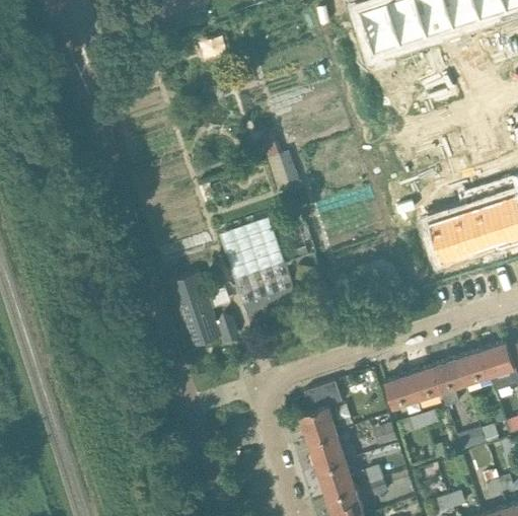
[(414,0),(396,0),(385,4),(400,48),(427,39),(414,0)]
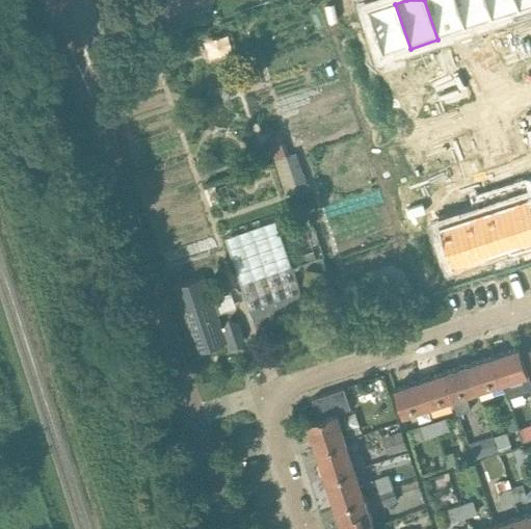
[(454,0),(424,0),(437,40),(465,31),(454,0)]
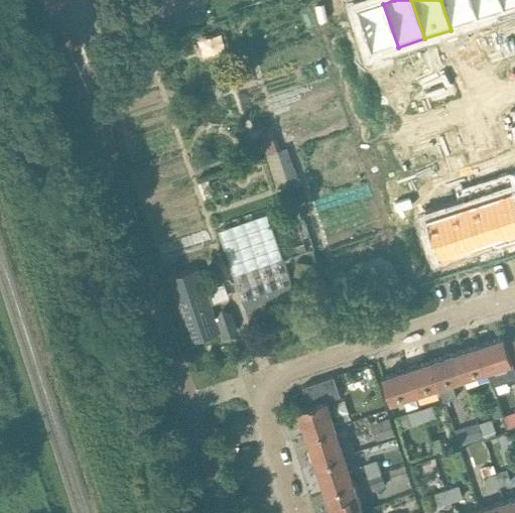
[(470,0),(440,0),(451,30),(477,21),(470,0)]
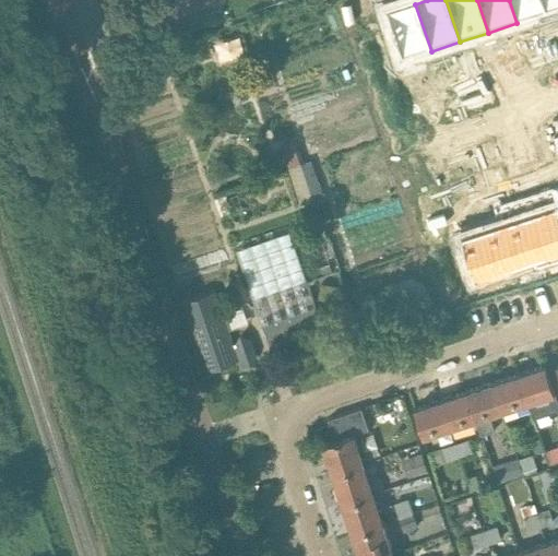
[(541,0),(509,0),(517,23),(545,13),(541,0)]
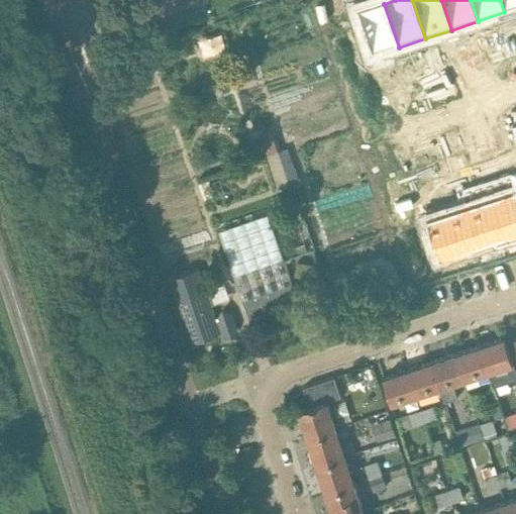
[(515,0),(500,0),(504,12),(515,8),(515,0)]
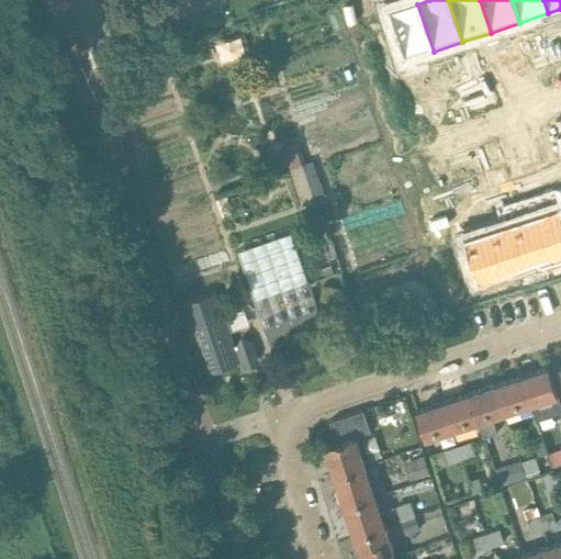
[(417,4),(388,14),(403,62),(434,52),(417,4)]
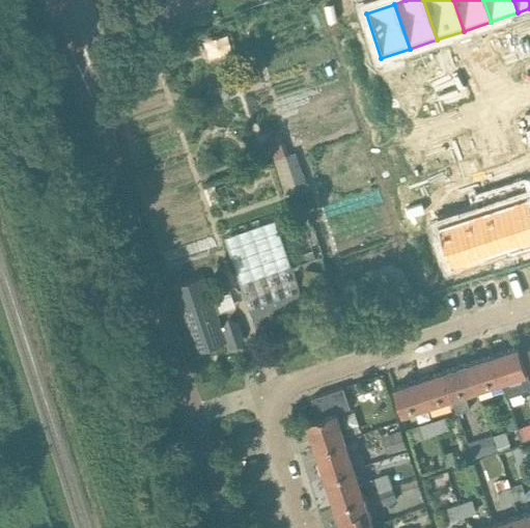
[(529,49),(528,44),(515,48),(519,58),(529,54),(529,49)]
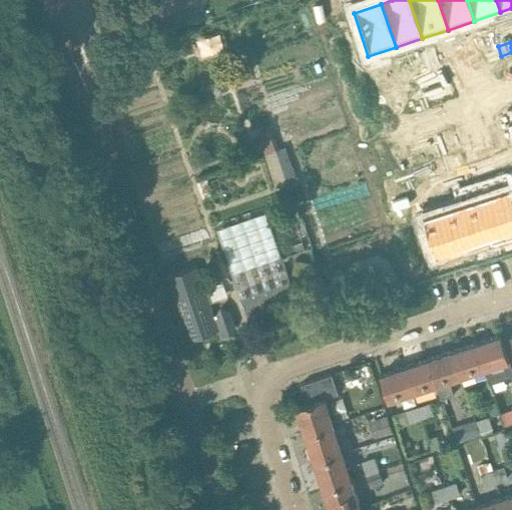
[(470,55),(458,59),(461,69),(473,65),(470,55)]
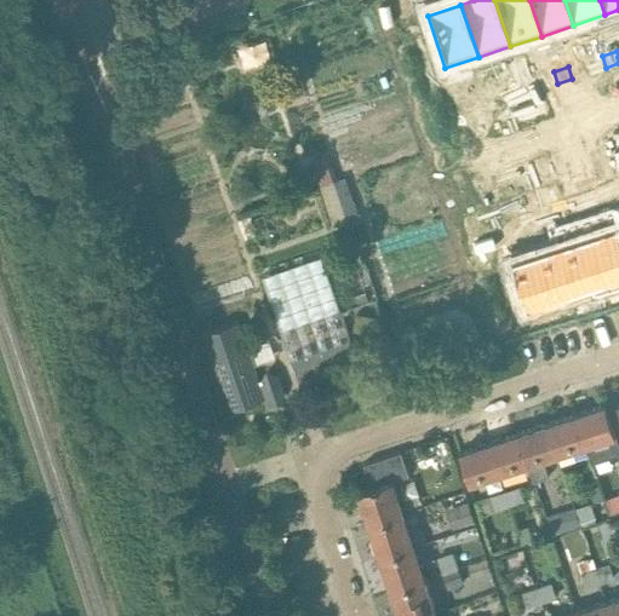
[(554,72),(538,76),(542,88),(557,84),(554,72)]
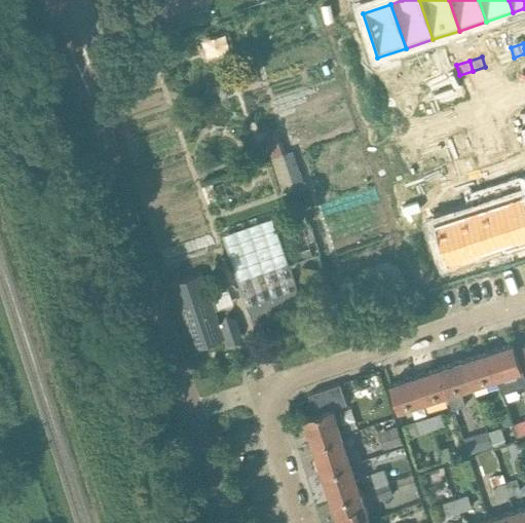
[(428,74),(415,79),(418,88),(432,84),(428,74)]
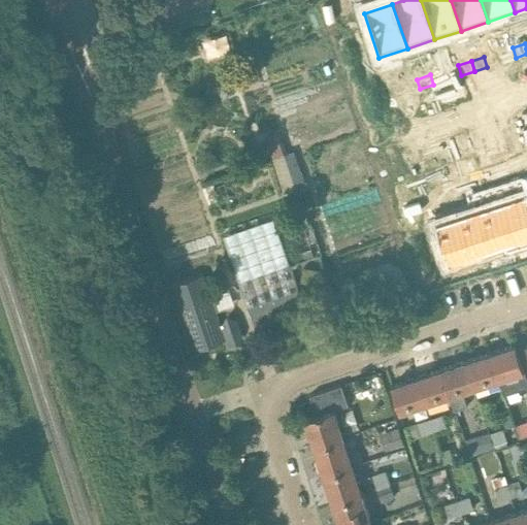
[(417,79),(404,84),(407,93),(420,89),(417,79)]
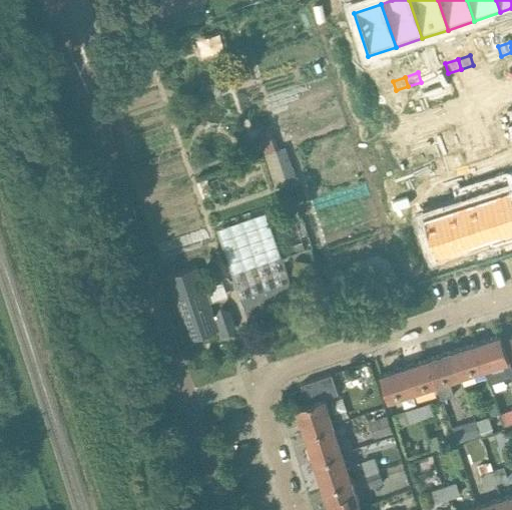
[(486,149),(473,153),(476,163),(489,159),(486,149)]
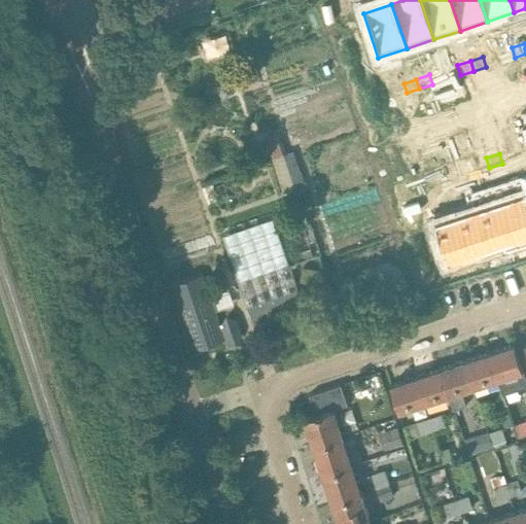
[(486,158),(474,162),(477,172),(489,168),(486,158)]
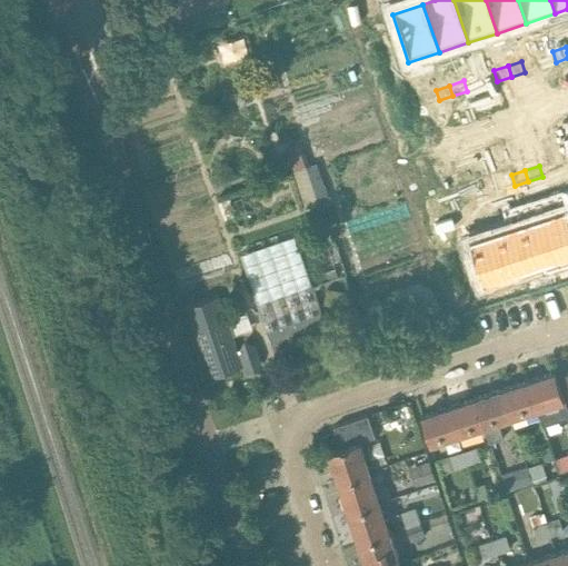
[(494,181),(479,186),(482,196),(497,191),(494,181)]
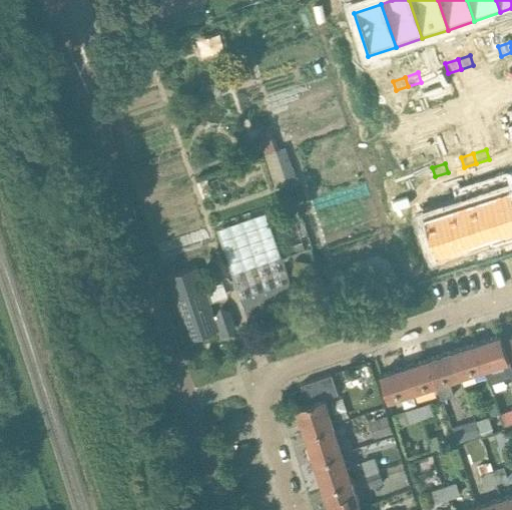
[(432,167),(420,171),(423,180),(435,176),(432,167)]
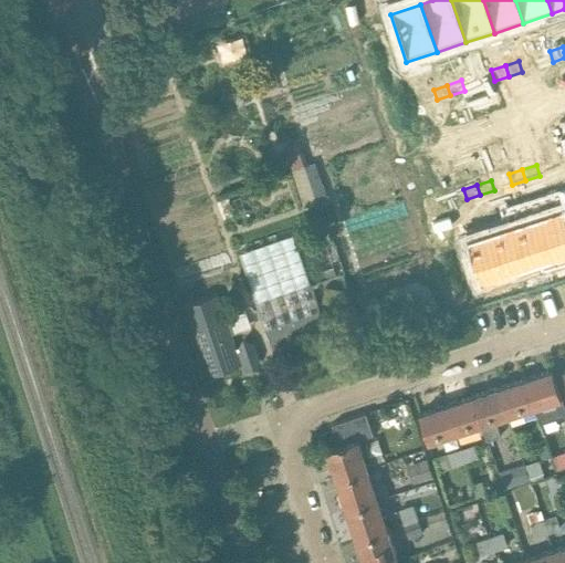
[(564,219),(562,210),(539,218),(552,259),(564,253),(564,219)]
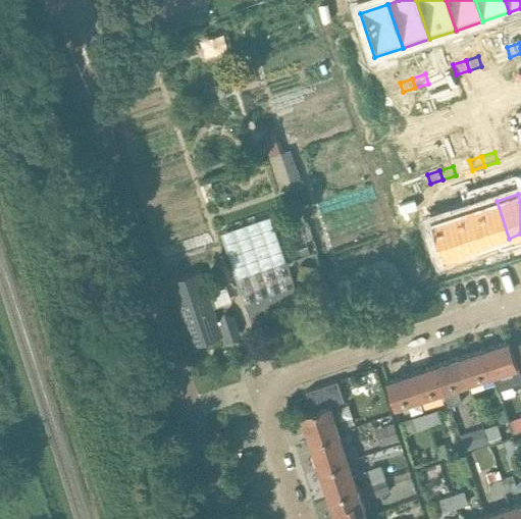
[(497,201),(475,208),(487,246),(509,239),(497,201)]
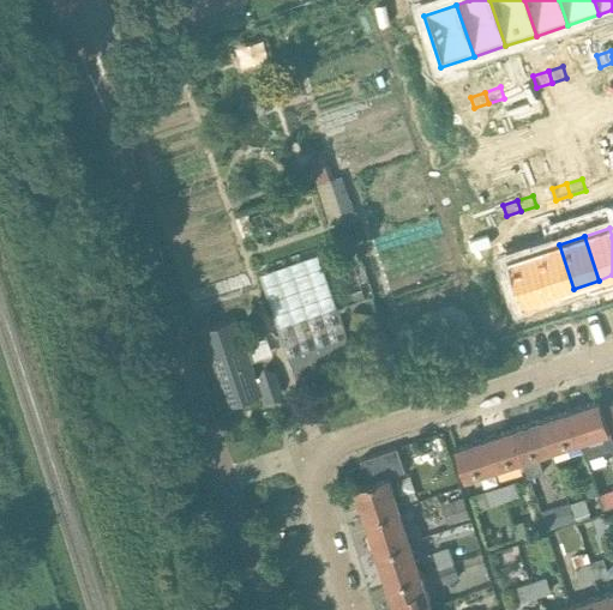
[(559,245),(535,253),(550,296),(574,289),(559,245)]
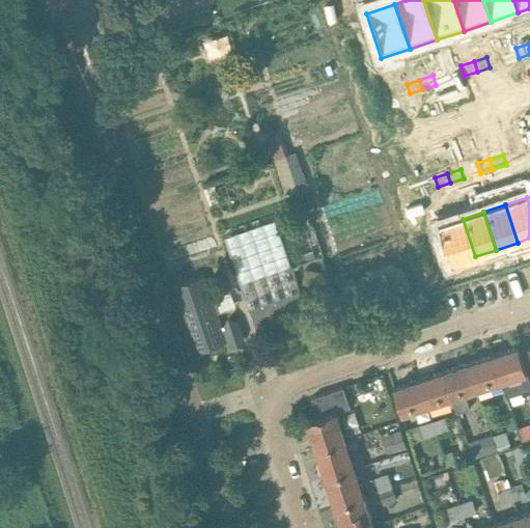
[(463,219),(440,226),(452,264),(475,256),(463,219)]
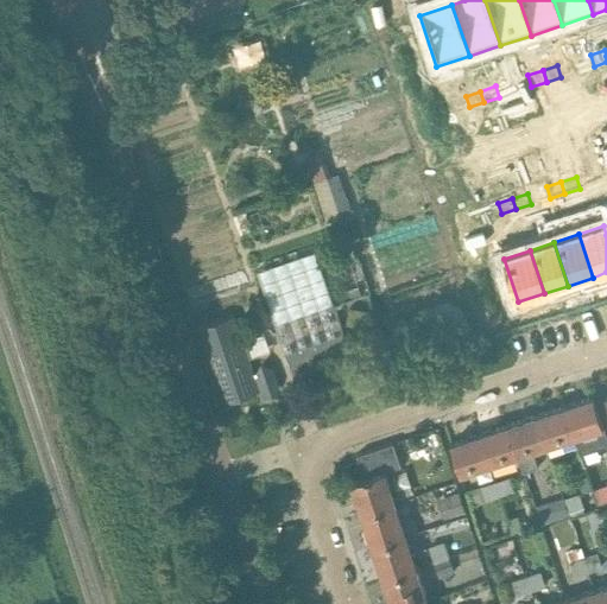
[(352,363),(349,354),(315,253),(257,273),(291,373),(293,382),(352,363)]
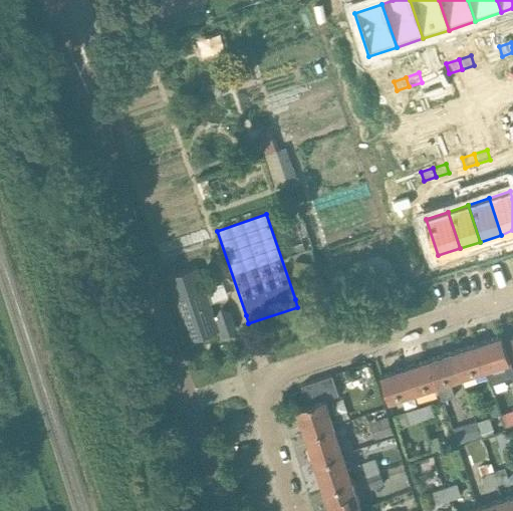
[(197,268),(168,278),(190,342),(218,333),(231,338),(237,327),(232,314),(220,308),(214,321),(197,268)]
